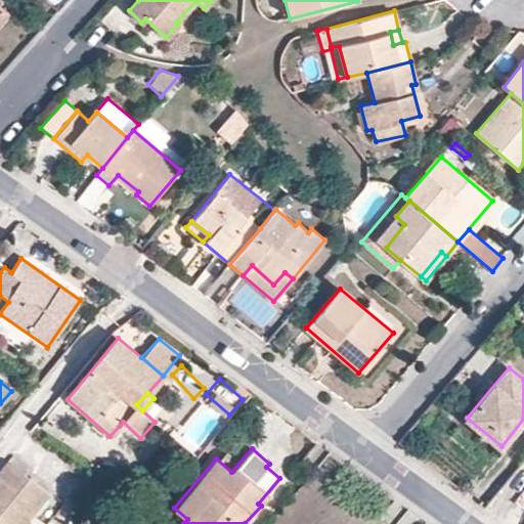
[(48,493),(8,462),(0,471),(0,523),(25,523),(48,493)]
